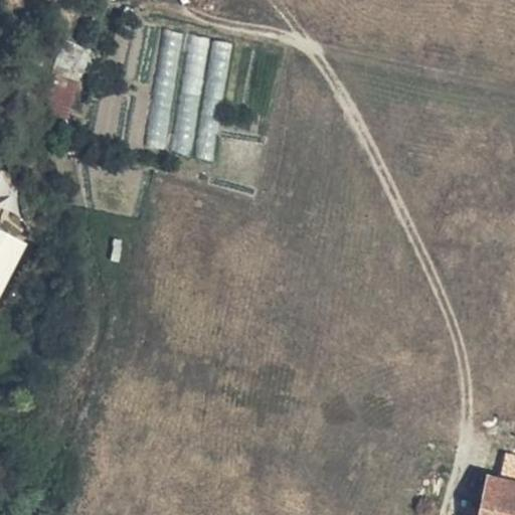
[(165,30),(145,147),(164,150),(183,33),(165,30)]
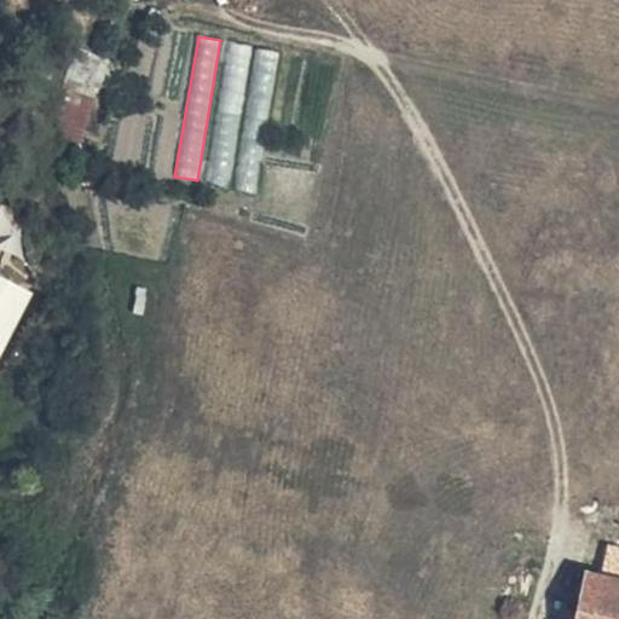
[(242,115),(217,111),(208,185),(258,191),(273,51),(250,48),(242,115)]
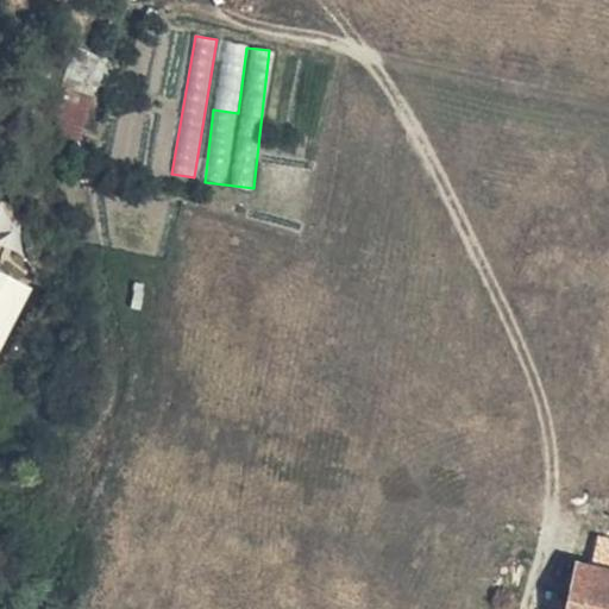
[(68,90),(57,127),(81,136),(93,99),(68,90)]
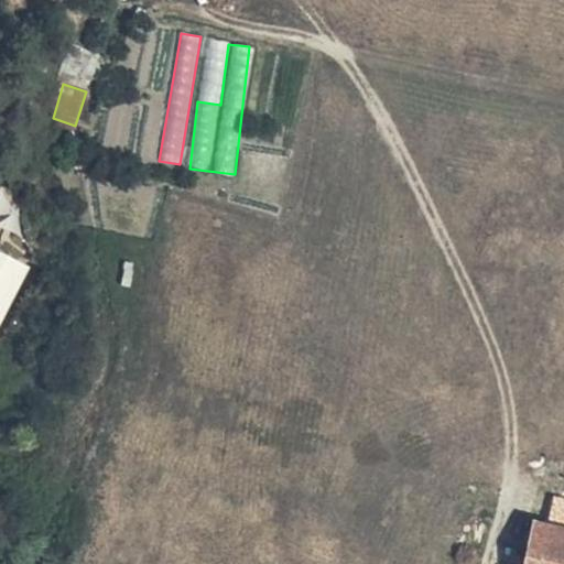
[(42,271),(12,256),(0,278),(0,305),(18,315),(42,271)]
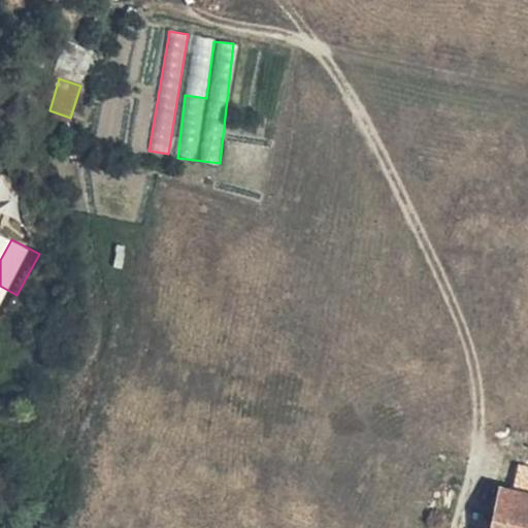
[(0,327),(13,301),(0,294),(0,327)]
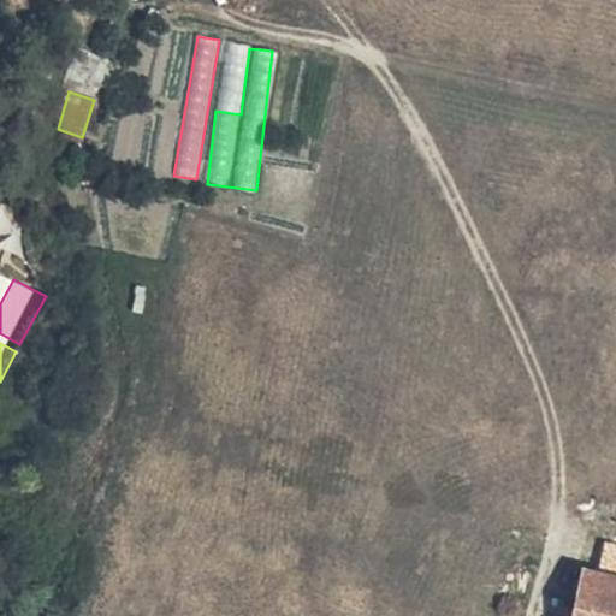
[(615,615),(615,578),(596,574),(586,615),(615,615)]
